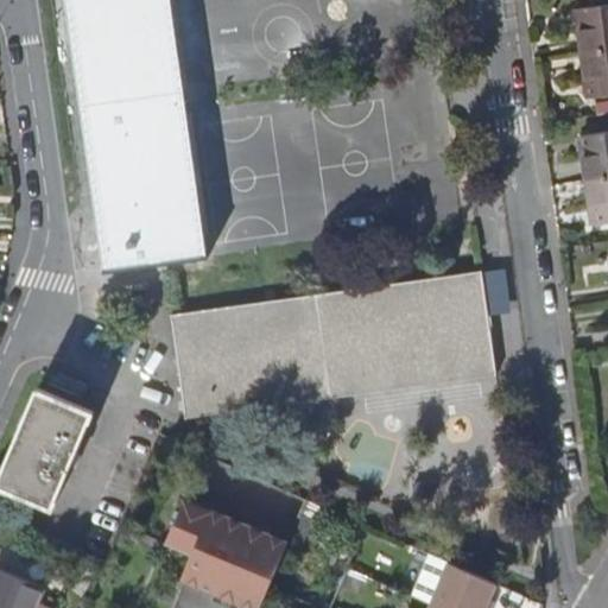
[(67,0),(105,271),(168,261),(208,257),(172,0),(67,0)]
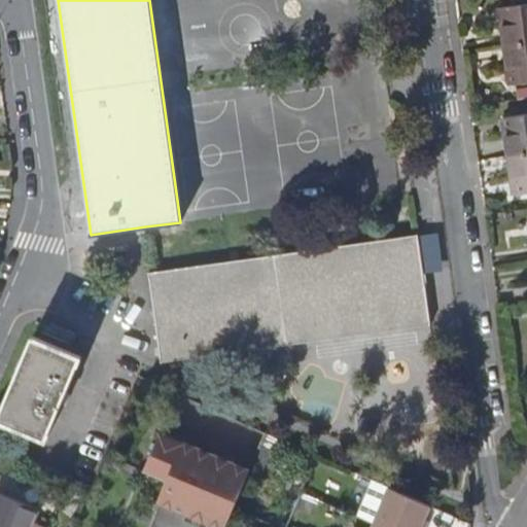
[(526,3),(499,7),(505,46),(526,43),(526,3)]
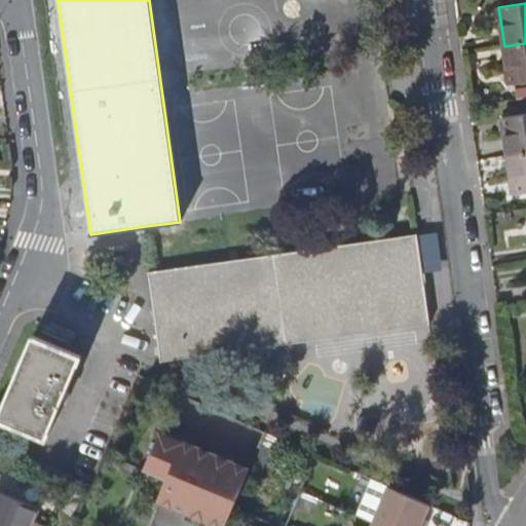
[(525,82),(525,43),(504,46),(510,84),(525,82)]
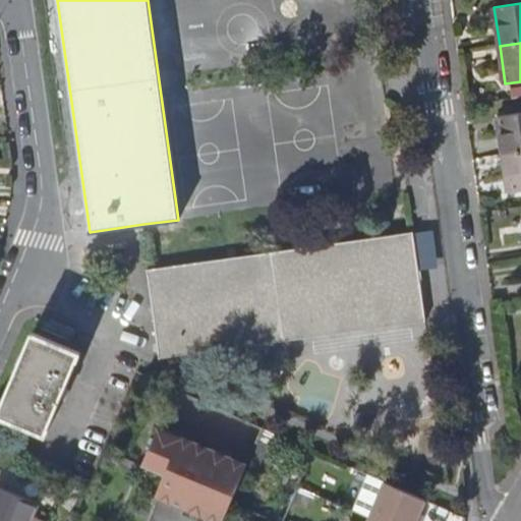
[(520,112),(498,116),(503,154),(520,151),(520,112)]
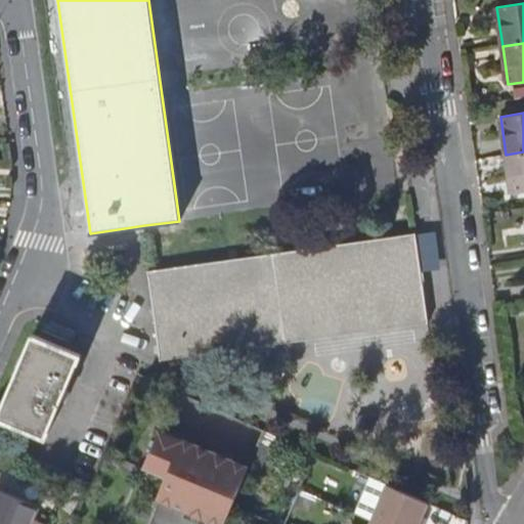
[(523,191),(523,151),(506,155),(512,193),(523,191)]
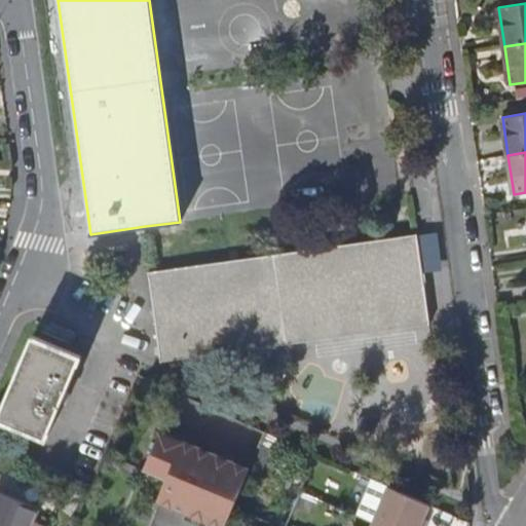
[(430,325),(417,234),(149,271),(161,362),(306,342),(430,325)]
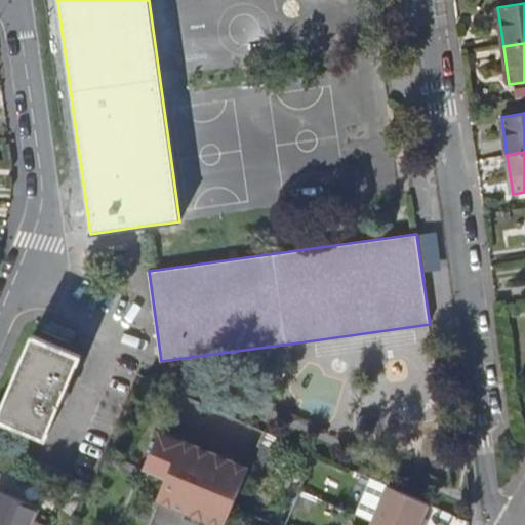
[(0,413),(0,417),(47,437),(80,357),(33,335),(0,413)]
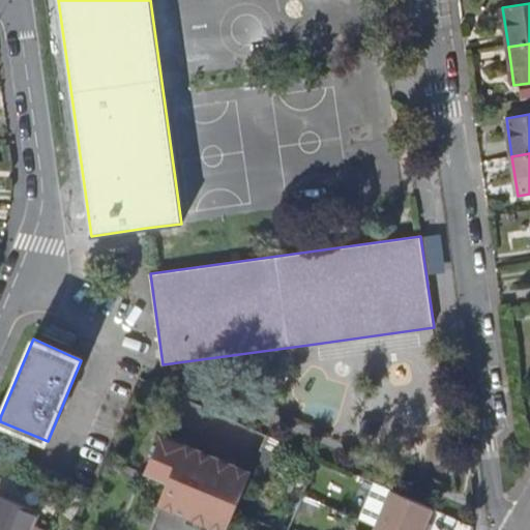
[(162,435),(145,474),(168,483),(159,504),(211,526),(222,529),(227,529),(236,510),(252,472),(236,466),(162,435)]
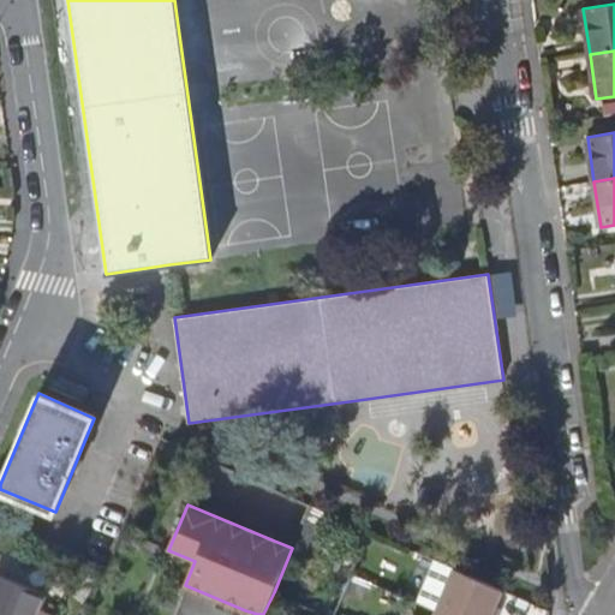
[(503,589),(482,579),(454,567),(435,560),(421,593),(441,602),(437,610),(448,614),(496,614),(493,614),(503,589)]
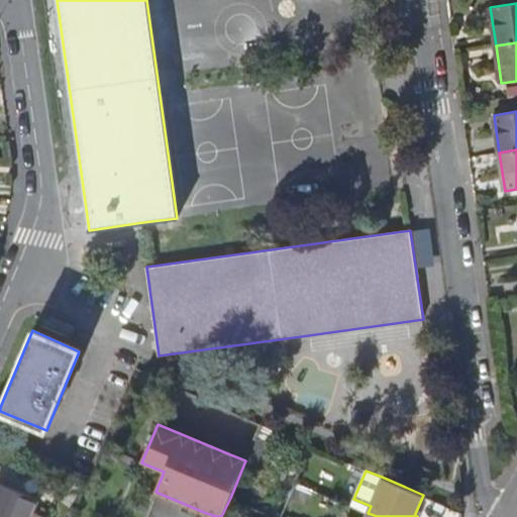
[(0,483),(0,516),(45,516),(46,516),(37,513),(35,516),(33,516),(30,516),(37,499),(0,483)]
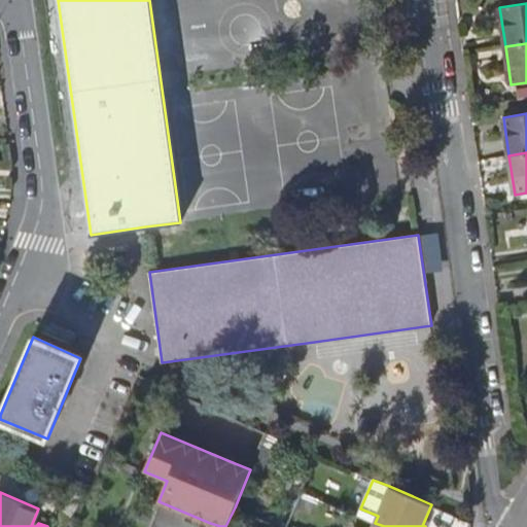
[(378,516),(360,508),(358,516),(375,523),(378,516)]
